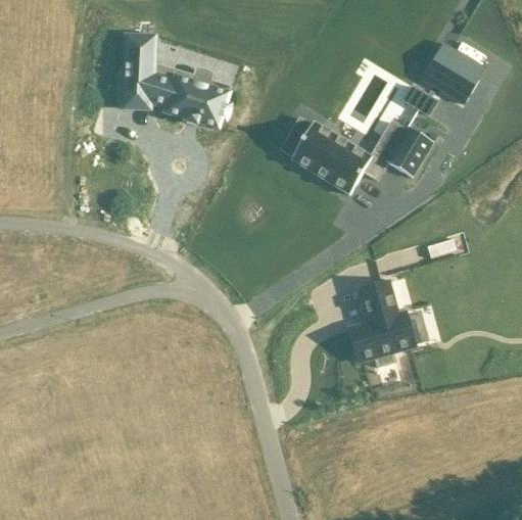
[(187,117),(187,120),(189,121),(189,119),(196,121),(196,123),(198,123),(199,122),(220,128),(223,119),(228,120),(230,115),(232,111),(233,107),(233,102),(229,101),(231,91),(194,80),(195,76),(196,75),(195,74),(194,75),(180,69),(179,69),(176,79),(155,73),(156,35),(127,34),(126,84),(152,84),(151,102),(168,106),(165,111),(187,117)]
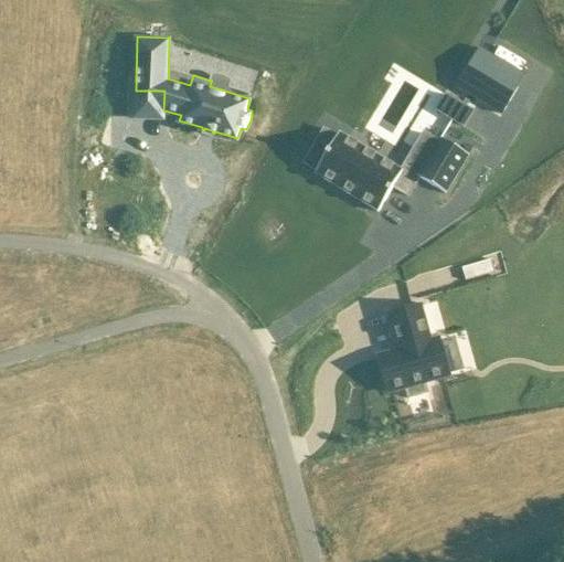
[(456,84),(502,112),(527,72),(480,44),(456,84)]
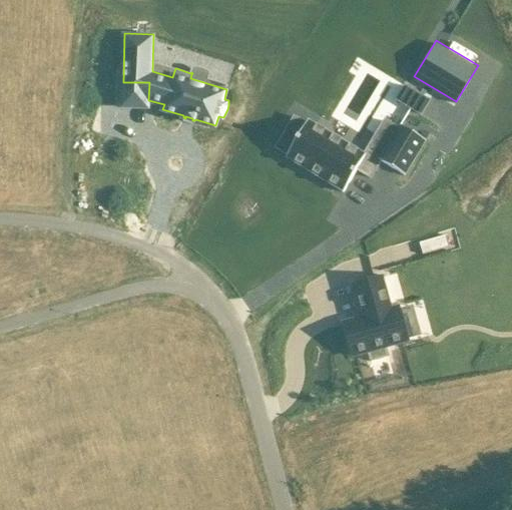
[(407,84),(398,98),(422,112),(430,99),(407,84)]
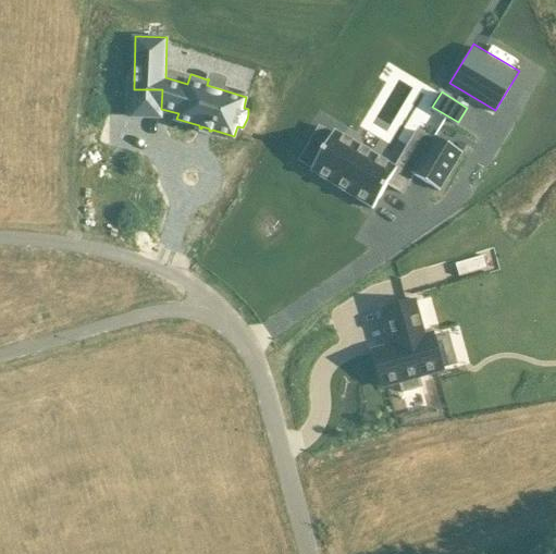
[(419,130),(396,167),(335,130),(333,132),(321,124),(300,158),(313,165),(311,169),(373,207),(388,182),(404,191),(415,173),(440,188),(462,151),(435,134),(433,138),(419,130)]
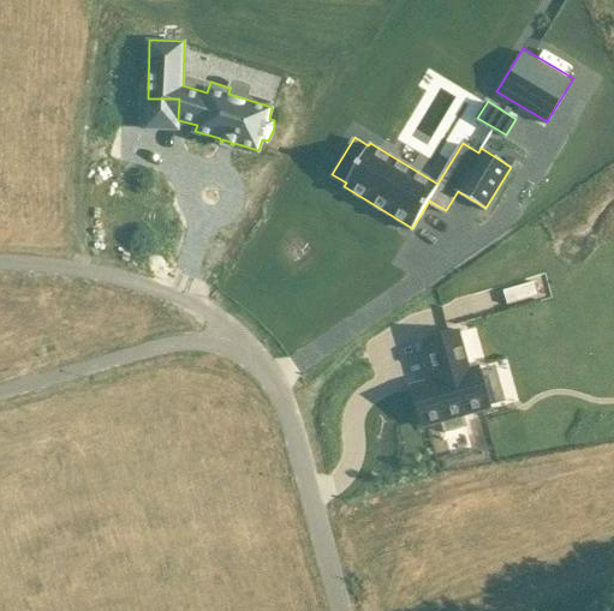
[(436,378),(412,384),(424,425),(442,420),(446,431),(466,425),(463,414),(490,406),(480,366),(470,369),(459,330),(425,339),(436,378)]
